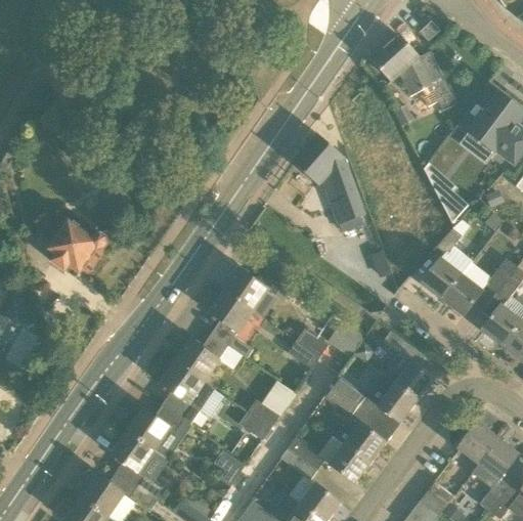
[(455,102),(453,96),(444,78),(431,84),(418,56),(418,55),(398,33),(371,57),(390,79),(404,66),(411,80),(403,83),(409,94),(411,93),(420,109),(438,99),(442,109),(455,102)]
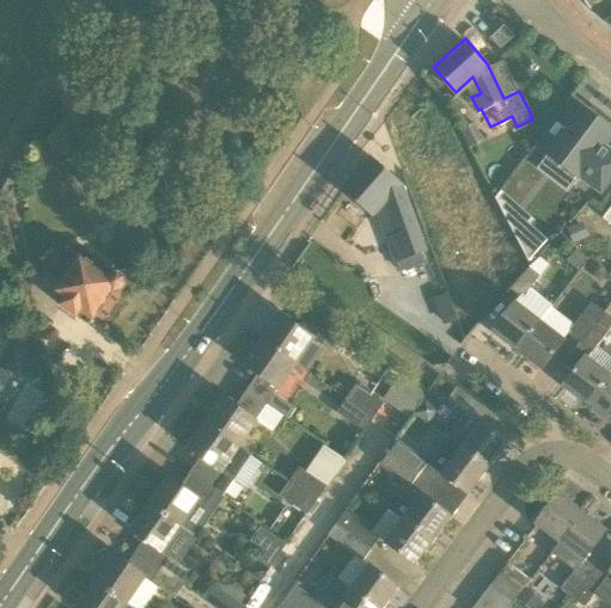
[(579,174),(599,190),(610,173),(610,147),(604,142),(610,131),(610,126),(581,103),(545,151),(578,176),(579,174)]
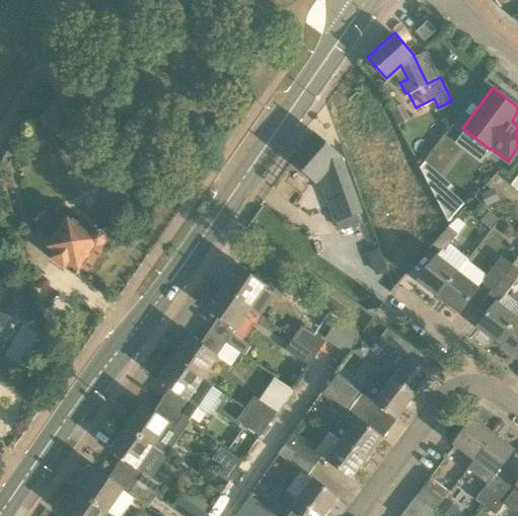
[(359,221),(357,213),(361,211),(340,154),(341,154),(314,131),(289,159),(315,182),(318,177),(335,221),(336,220),(338,228),(359,221)]
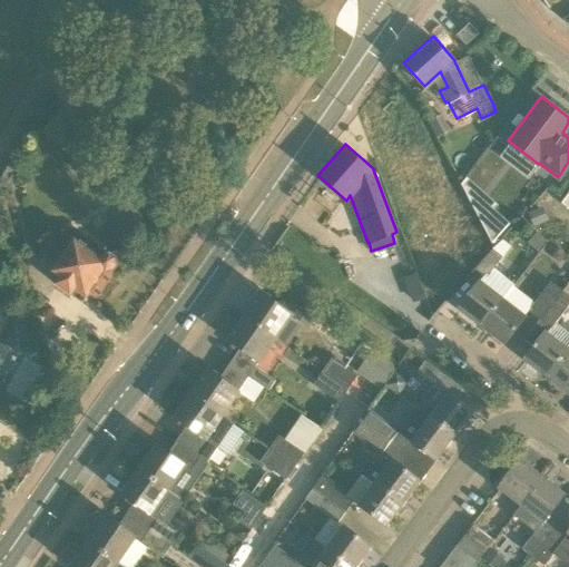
[(16,164),(15,164),(5,157),(0,165),(0,176),(7,181),(16,164)]
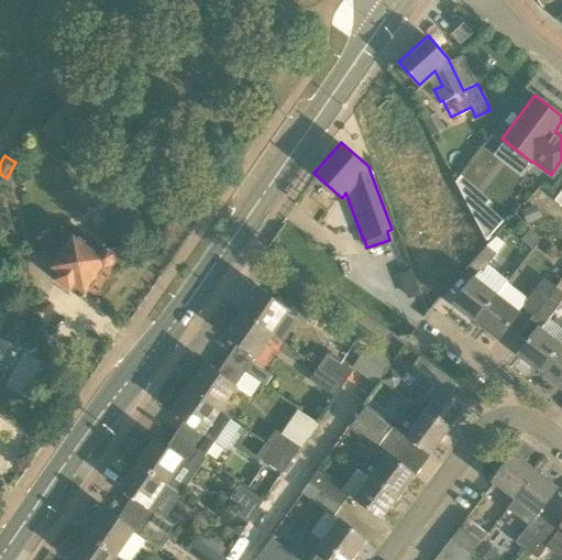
[(536,201),(520,208),(526,222),(541,216),(536,201)]
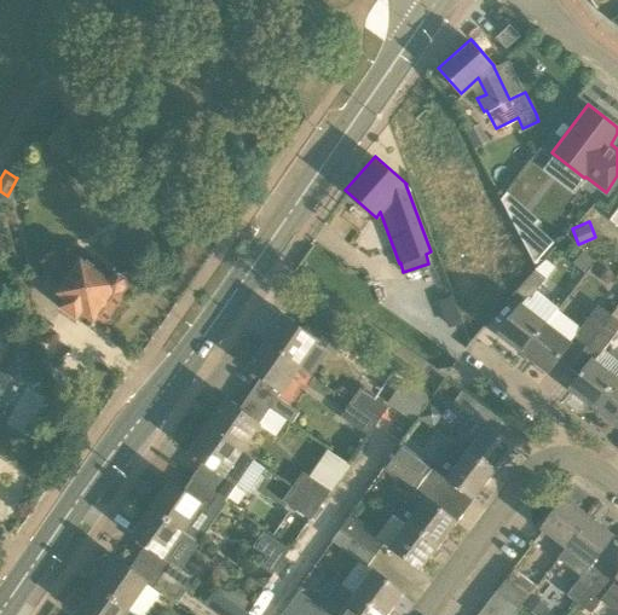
[(533,261),(553,241),(535,224),(521,238),(523,239),(533,261)]
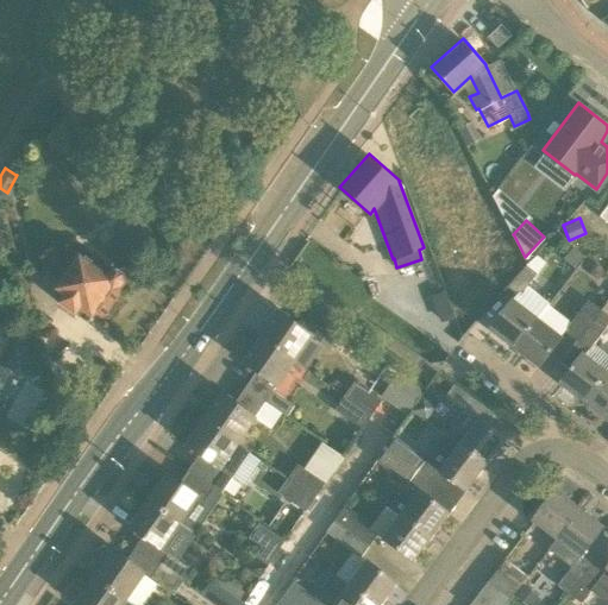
[(76,313),(88,321),(111,287),(113,288),(120,287),(124,282),(123,275),(118,270),(112,270),(110,273),(80,253),(67,245),(52,265),(66,275),(55,289),(66,295),(61,302),(75,313),(76,313)]
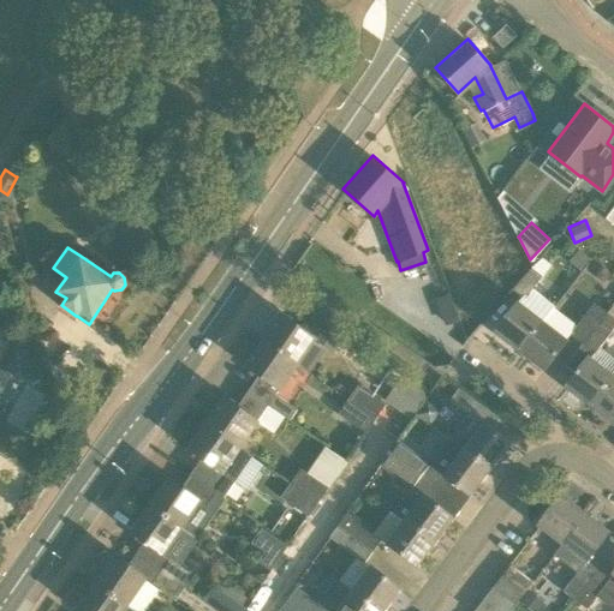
[(531,267),(512,288),(524,298),(542,275),(531,267)]
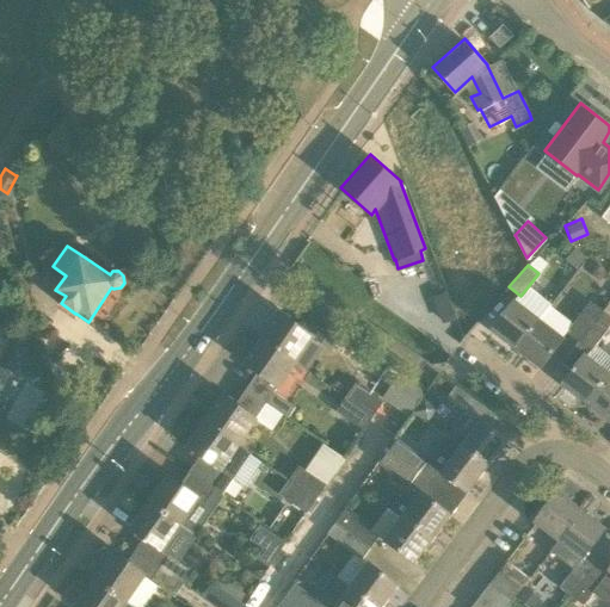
[(439,321),(455,315),(443,285),(429,290),(439,321)]
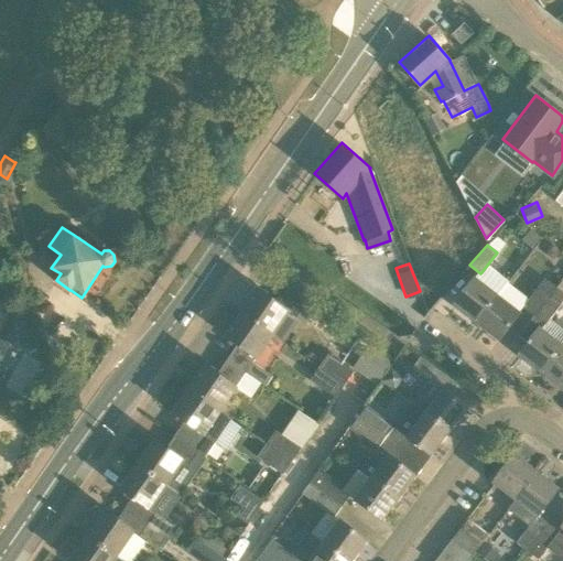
[(476,322),(497,294),(475,277),(453,304),(476,322)]
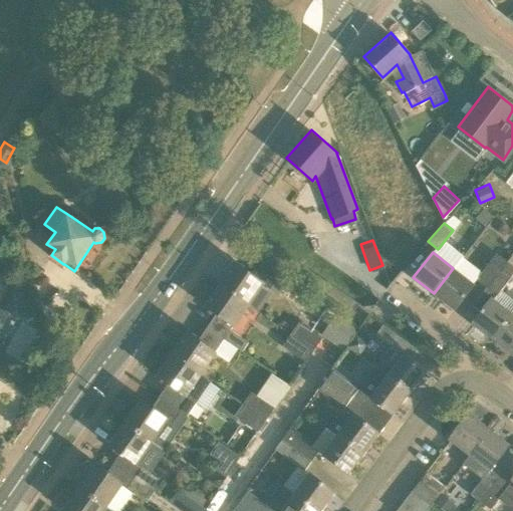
[(486,286),(506,260),(496,252),(476,278),(486,286)]
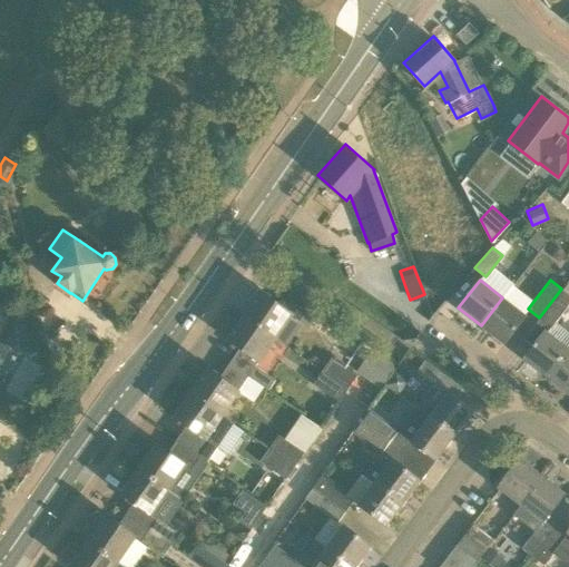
[(568,282),(567,281),(561,289),(539,318),(523,338),(533,345),(523,359),(547,377),(568,345),(568,331),(555,320),(568,302),(568,282)]
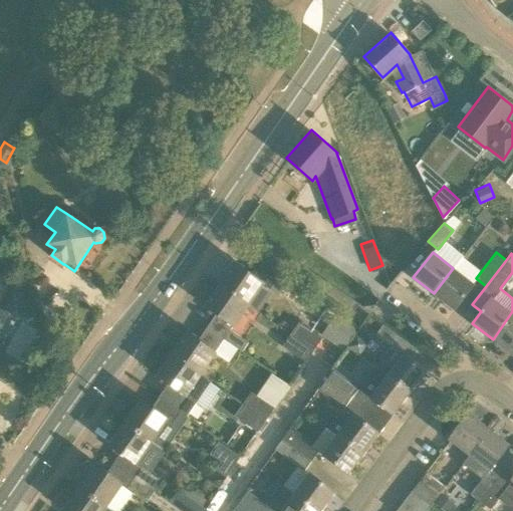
[(269,288),(279,273),(262,261),(252,275),(235,263),(220,285),(248,304),(262,283),(269,288)]
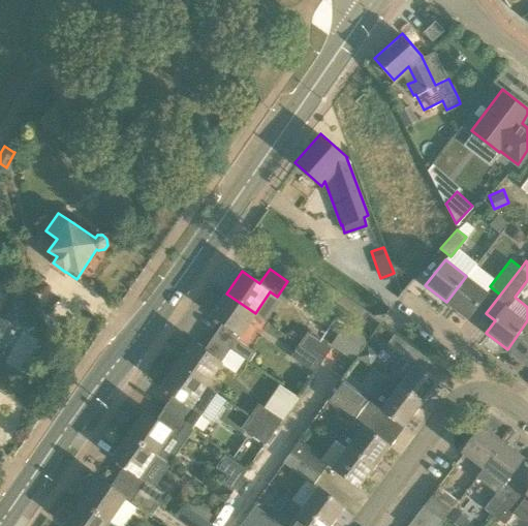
[(488,292),(486,291),(466,276),(446,302),(467,318),(488,292)]
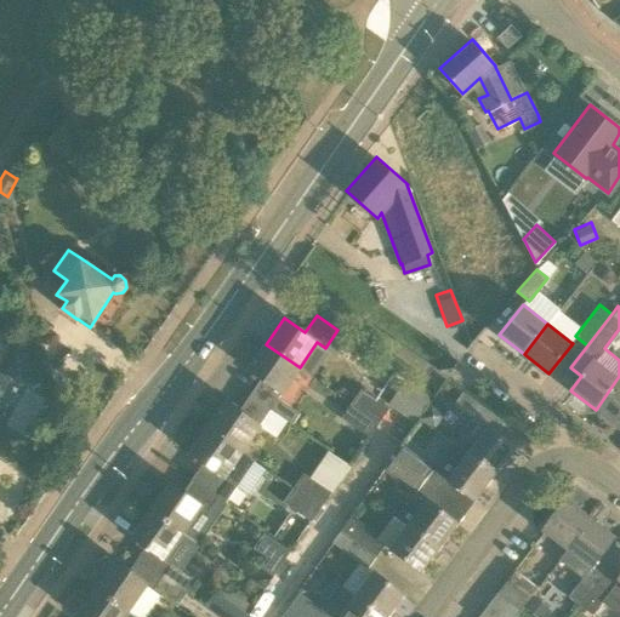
[(0,370),(13,377),(28,350),(11,342),(0,361),(0,370)]
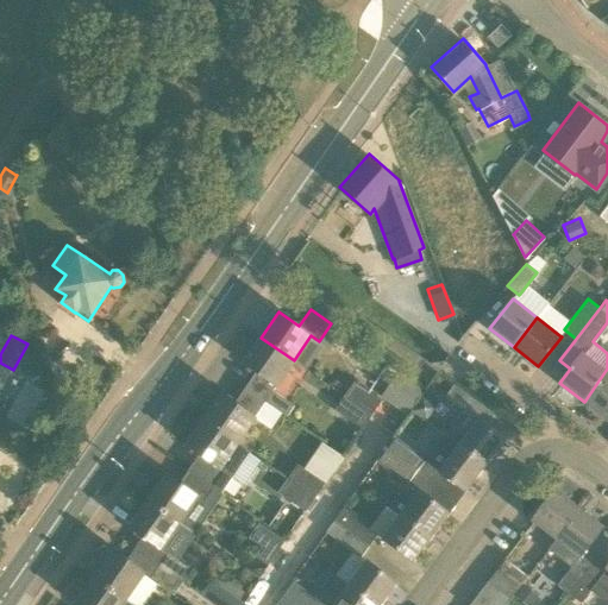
[(276,385),(294,360),(261,338),(243,361),(256,371),(244,388),(264,401),(286,415),(294,403),(273,389),(276,384),(276,385)]
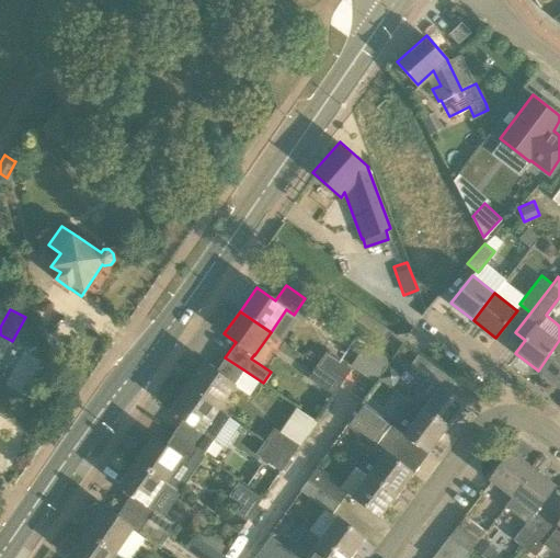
[(559,340),(538,371),(559,387),(559,340)]
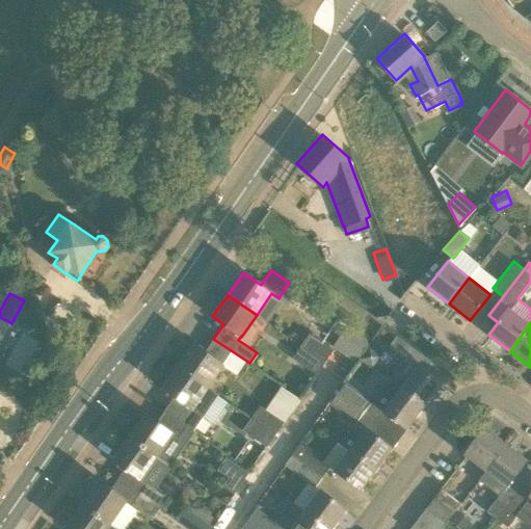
[(371,339),(370,339),(348,323),(334,345),(355,361),(371,339)]
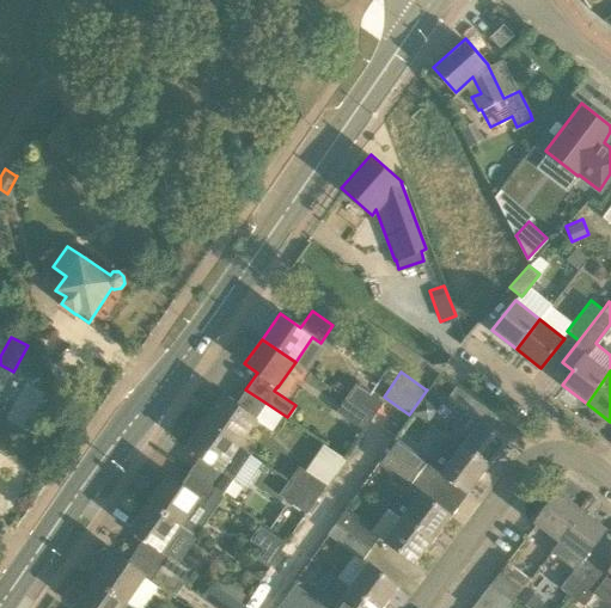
[(356,382),(346,395),(373,415),(384,400),(356,382)]
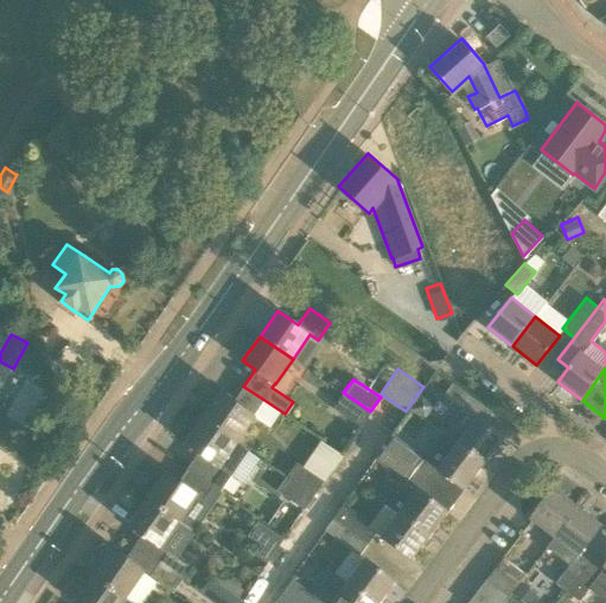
[(461,406),(441,431),(483,462),(503,437),(484,423),(492,411),(452,382),(444,393),(461,406)]
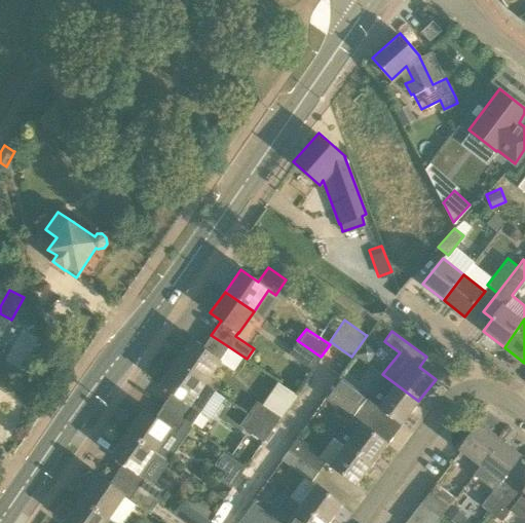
[(219,359),(228,346),(211,335),(201,347),(191,340),(176,363),(204,382),(220,360),(219,359)]
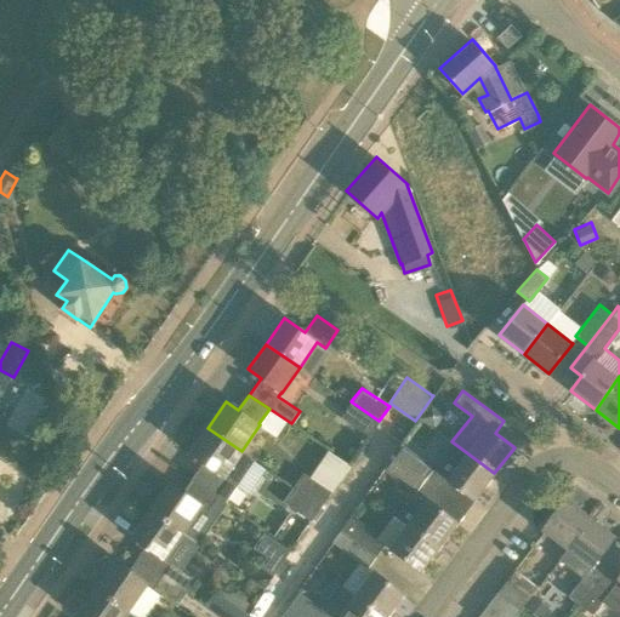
[(379,421),(351,401),(341,416),(369,435),(379,421)]
